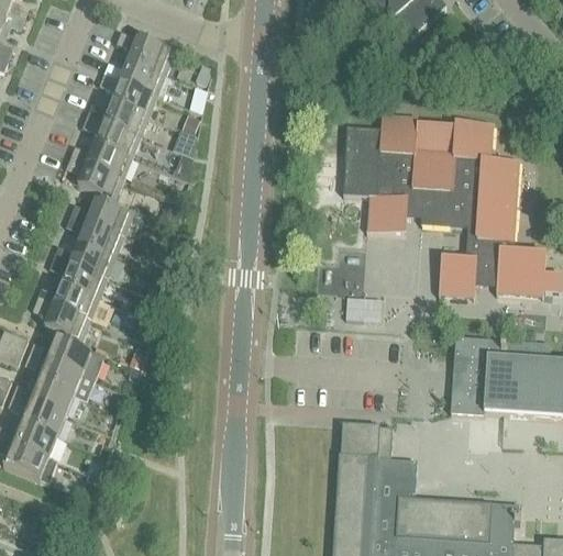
[(0,0),(0,8),(23,18),(29,6),(12,0),(0,0)]
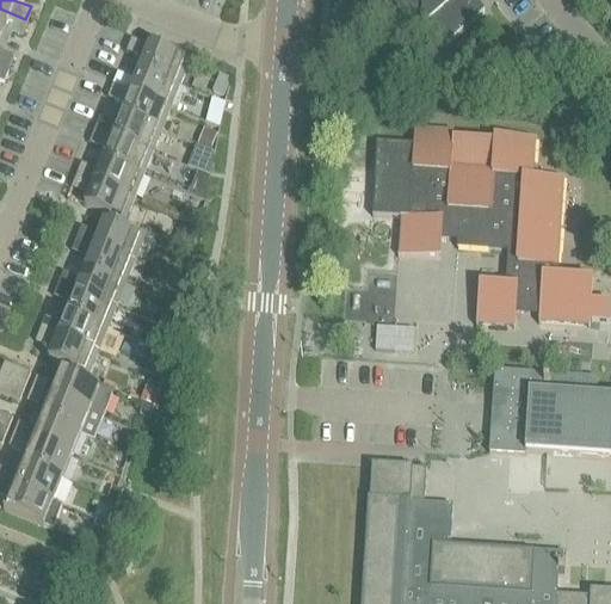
[(394,0),(393,19),(420,22),(419,24),(423,24),(425,23),(431,29),(443,43),(483,8),(476,0),(394,0)]
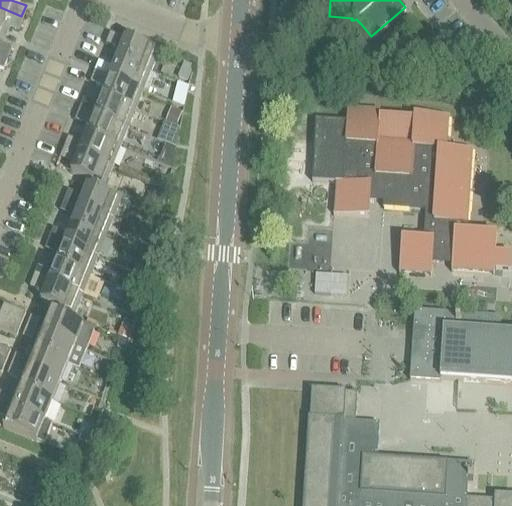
[(0,7),(0,27),(3,20),(17,25),(21,16),(0,7)]
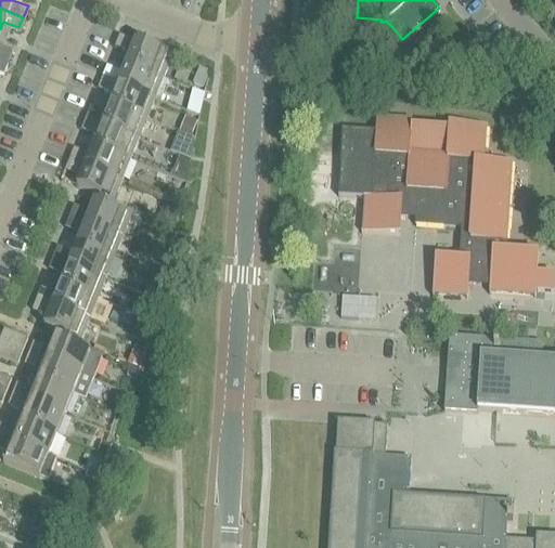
[(115,41),(124,46),(128,35),(118,31),(115,41)]
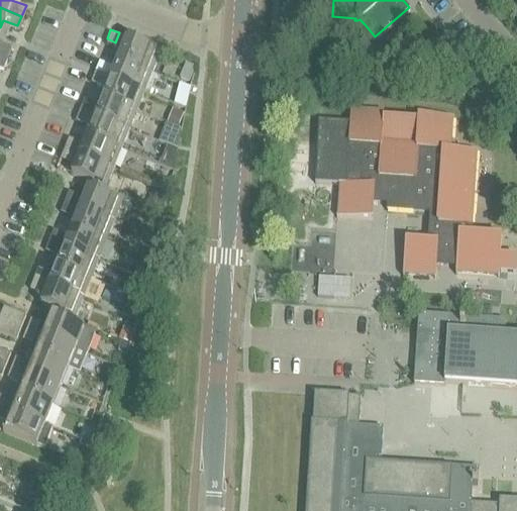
[(125,35),(117,56),(151,69),(160,49),(125,35)]
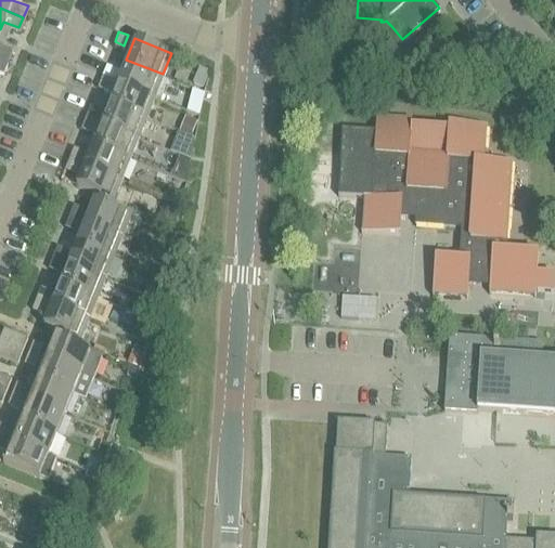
[(0,55),(7,59),(11,48),(0,42),(0,55)]
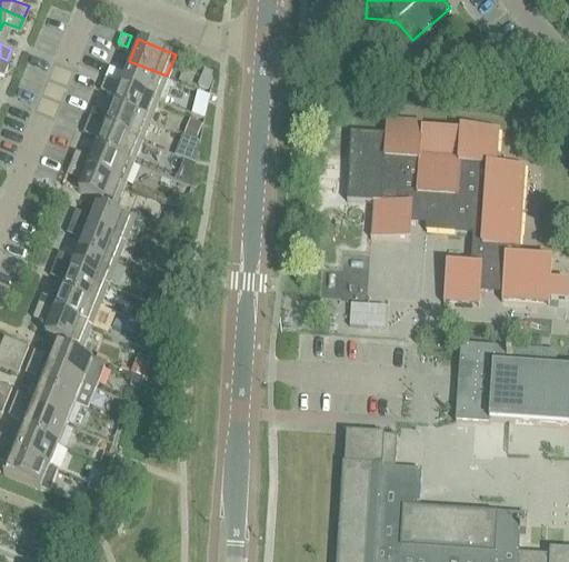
[(109,63),(105,76),(159,97),(167,76),(129,61),(126,70),(109,63)]
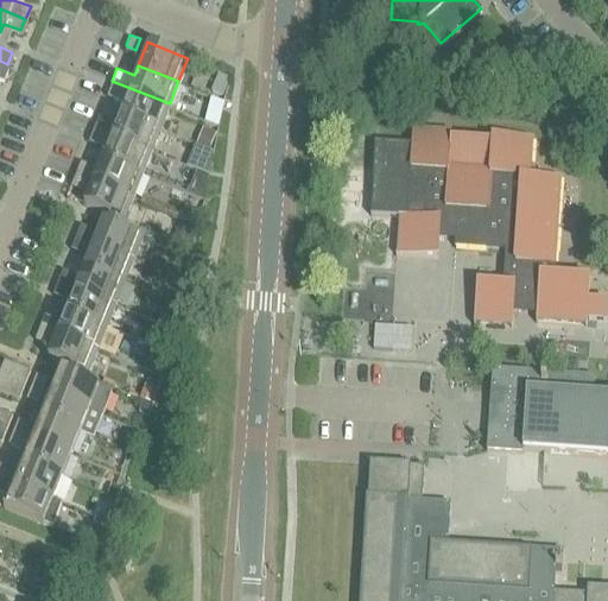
[(222,92),(229,74),(217,69),(210,87),(222,92)]
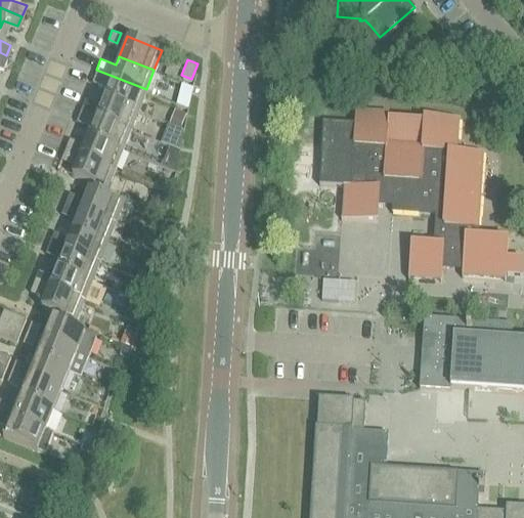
[(106,86),(103,95),(138,109),(146,89),(96,70),(92,80),(106,86)]
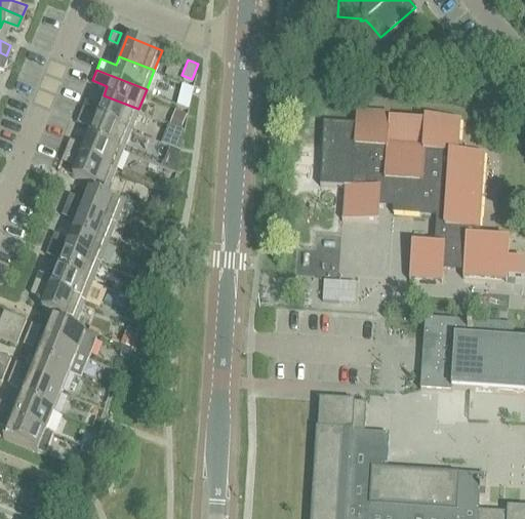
[(180,92),(177,102),(187,106),(191,96),(180,92)]
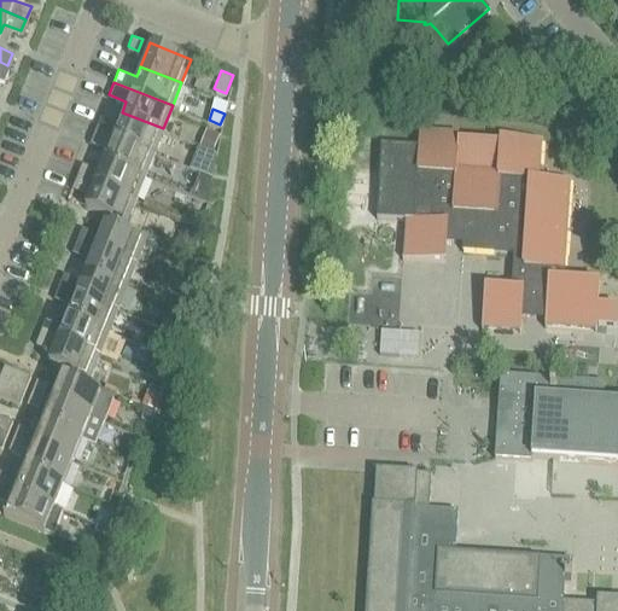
[(100,116),(95,128),(153,151),(163,128),(122,112),(117,123),(100,116)]
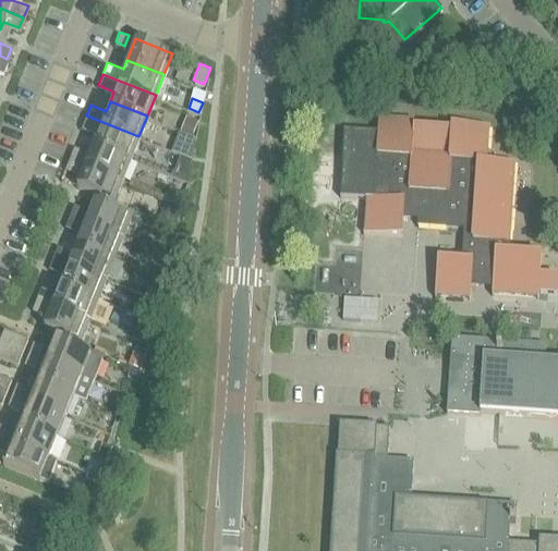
[(341,147),(339,192),(367,194),(367,196),(368,196),(366,229),(365,228),(365,230),(401,232),(402,211),(408,211),(419,212),(417,222),(420,222),(420,220),(461,223),(461,225),(462,225),(461,257),(438,256),(436,293),(437,293),(437,292),(470,294),(470,295),(472,295),(473,277),(494,278),(493,291),(495,292),(495,290),(538,293),(538,294),(540,294),(540,286),(557,289),(557,278),(557,271),(541,271),(542,250),(510,248),(511,236),(508,236),(510,205),(513,205),(513,203),(511,203),(513,158),(517,158),(517,157),(486,155),(488,124),(489,124),(489,123),(453,121),(451,152),(413,149),(415,117),(413,117),(413,118),(383,115),(383,113),(380,113),(379,126),(342,123),(341,147)]
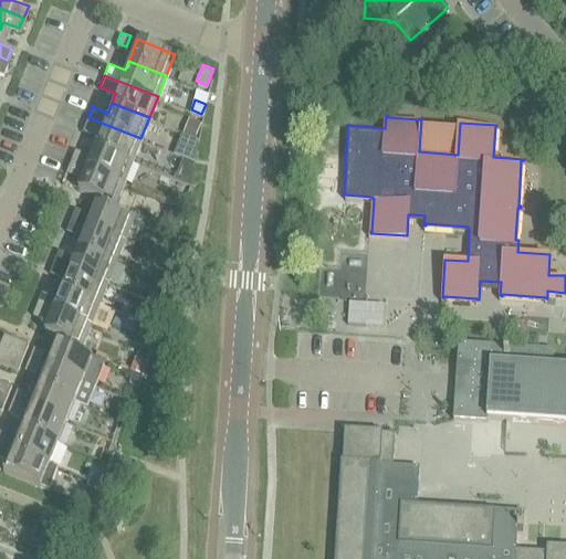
[(190,116),(185,129),(197,134),(202,120),(190,116)]
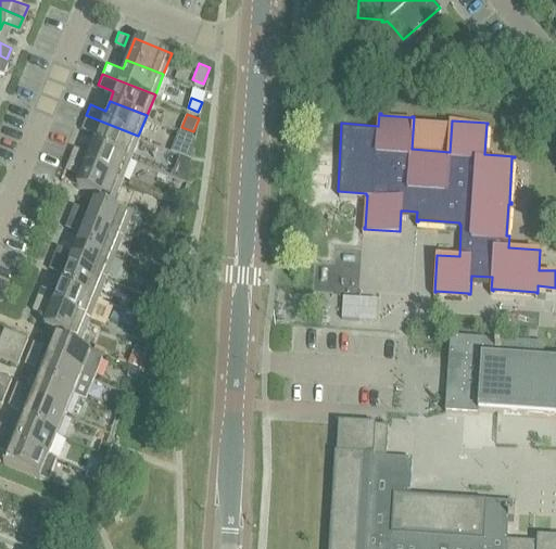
[(97,131),(93,141),(130,156),(138,136),(86,115),(81,126),(97,131)]
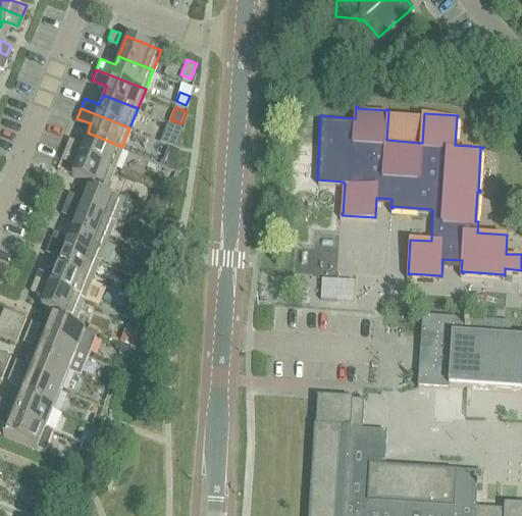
[(168,120),(160,140),(168,143),(177,147),(181,126),(168,120)]
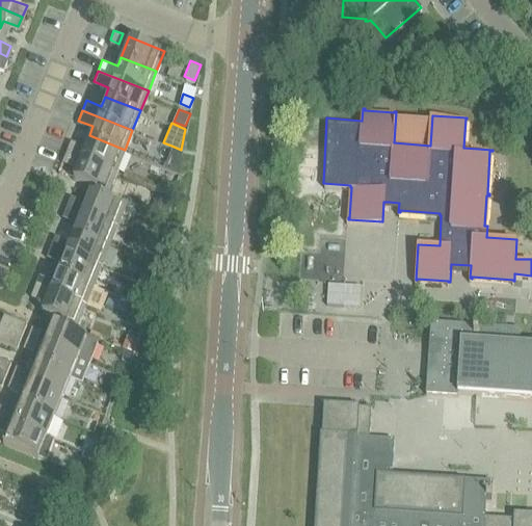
[(71,138),(67,150),(116,169),(125,150),(89,135),(85,145),(71,138)]
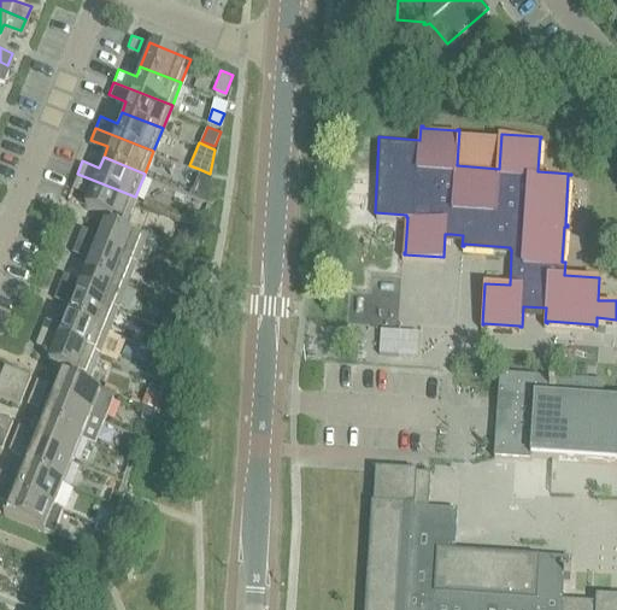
[(199,169),(189,192),(204,198),(210,174),(199,169)]
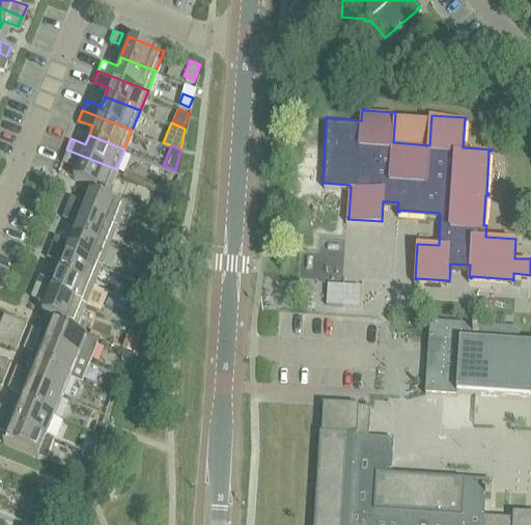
[(116,169),(66,149),(61,160),(77,166),(73,175),(108,190),(116,169)]
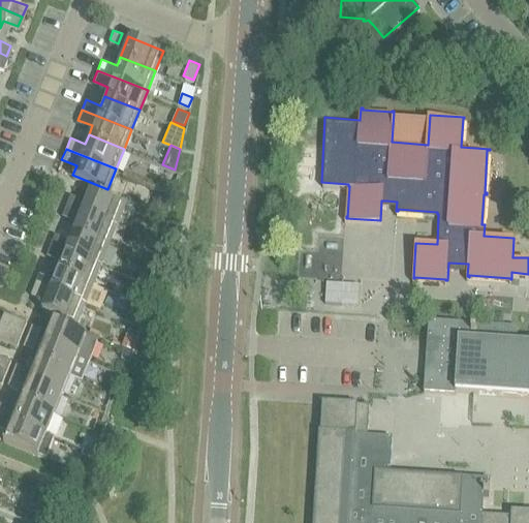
[(164,174),(159,186),(166,189),(170,190),(175,178),(164,174)]
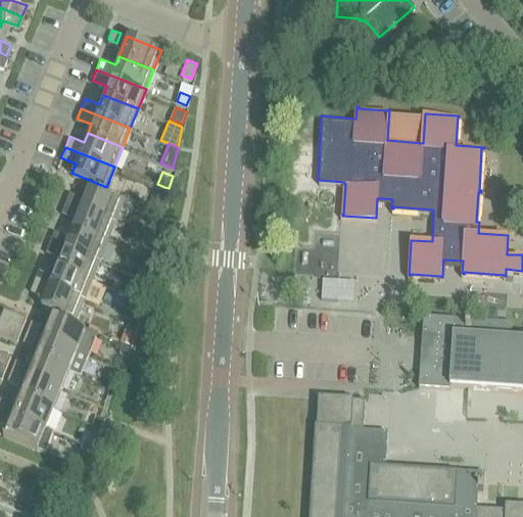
[(153,182),(150,190),(161,194),(164,187),(157,184),(153,182)]
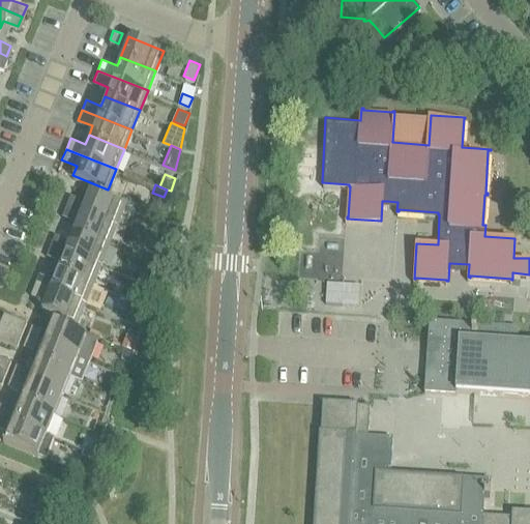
[(81,209),(116,223),(124,203),(89,188),(81,209)]
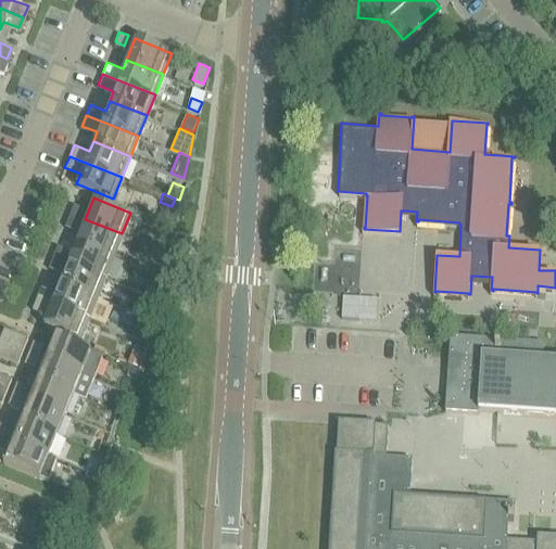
[(74,202),(70,214),(78,217),(84,206),(74,202)]
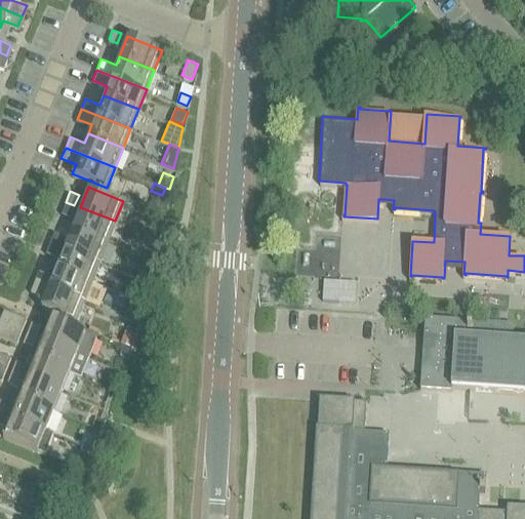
[(74,205),(66,202),(62,211),(71,215),(74,205)]
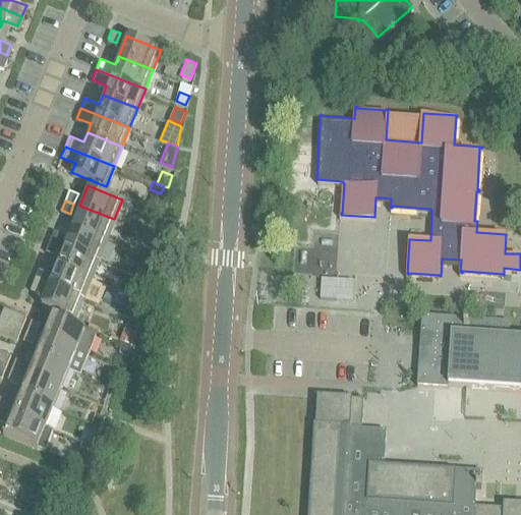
[(72,225),(107,238),(114,219),(79,206),(72,225)]
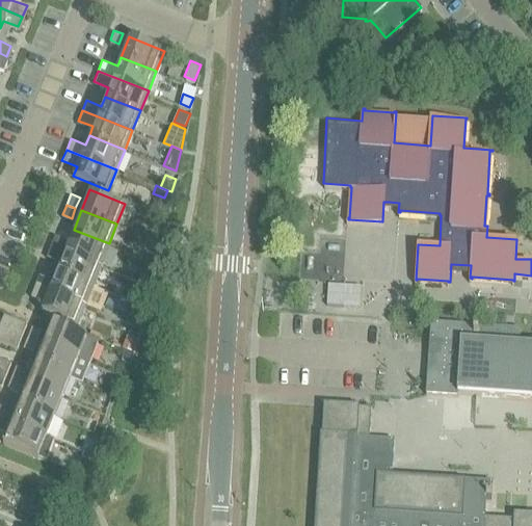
[(70,239),(65,250),(101,263),(109,243),(74,230),(70,239)]
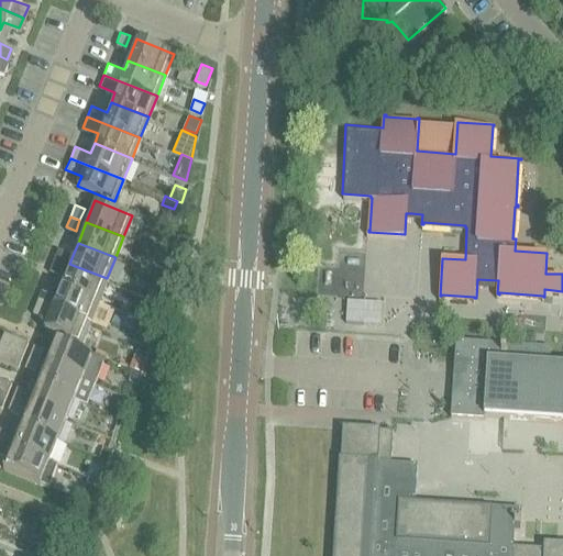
[(58,246),(54,257),(63,260),(65,262),(69,251),(58,246)]
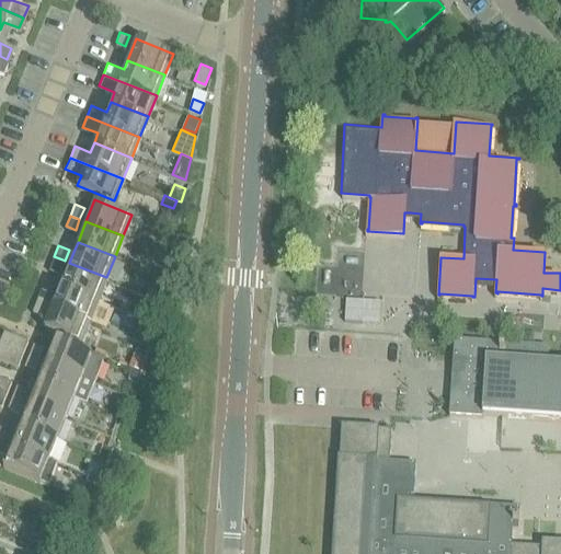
[(58,272),(63,260),(54,256),(49,267),(58,272)]
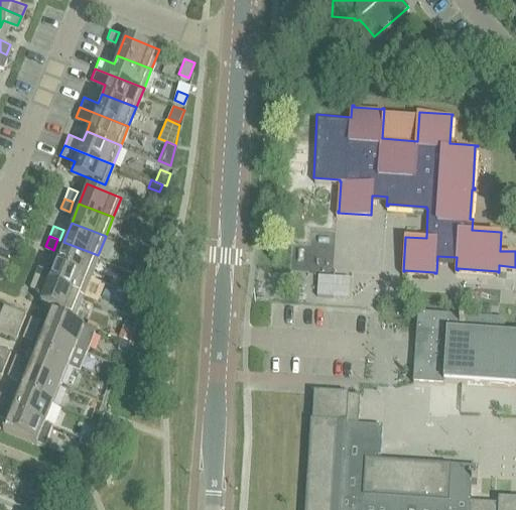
[(56,261),(91,274),(98,255),(63,242),(56,261)]
